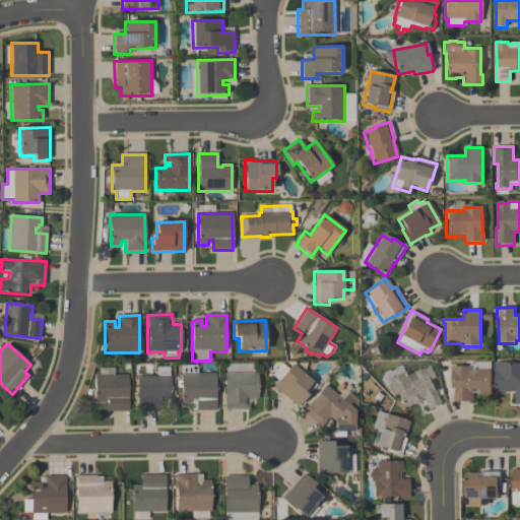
[(490,362),(490,396),(479,396),(479,390),(471,390),(471,393),(472,393),(472,402),(453,402),(453,391),(454,391),(454,389),(451,389),(451,367),(469,367),(469,362),(490,362)]
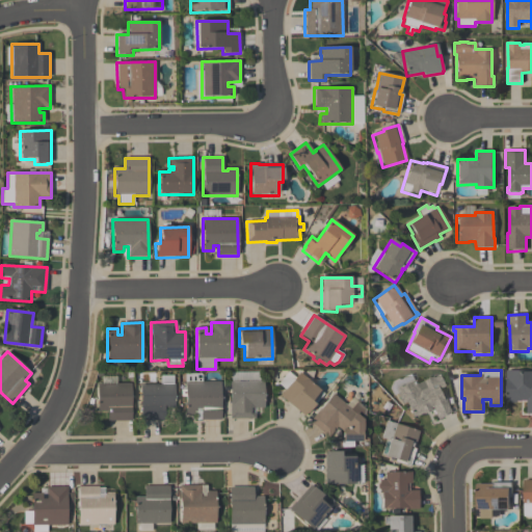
[(531,372),(531,415),(527,415),(527,401),(516,401),(516,403),(509,403),(509,401),(506,401),(506,371),(531,371),(531,372)]
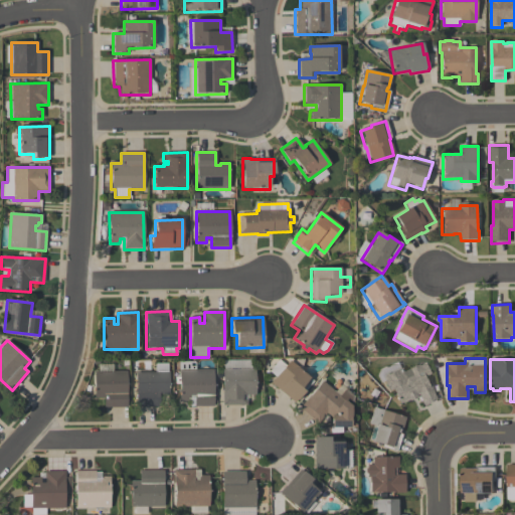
[(270,383),(289,361),(310,379),(301,390),(304,393),(297,402),(296,401),(294,403),(270,383)]
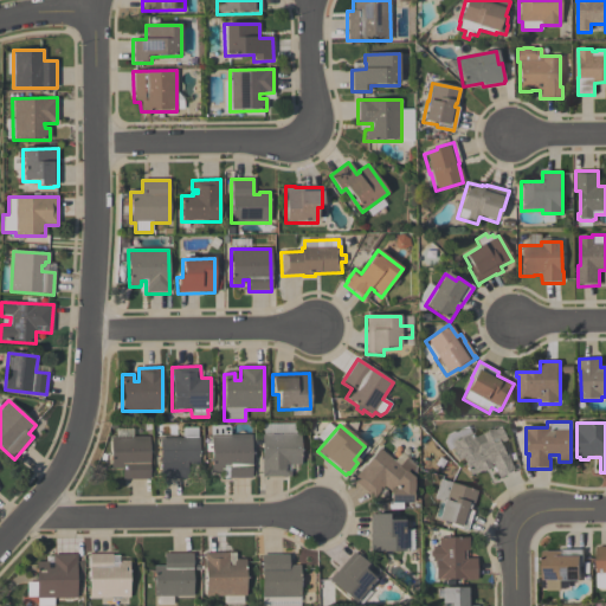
[(251,479),(227,479),(227,466),(223,466),(223,472),(211,472),(211,452),(205,452),(205,444),(211,444),(211,426),(229,426),(229,436),(251,436),(251,479)]
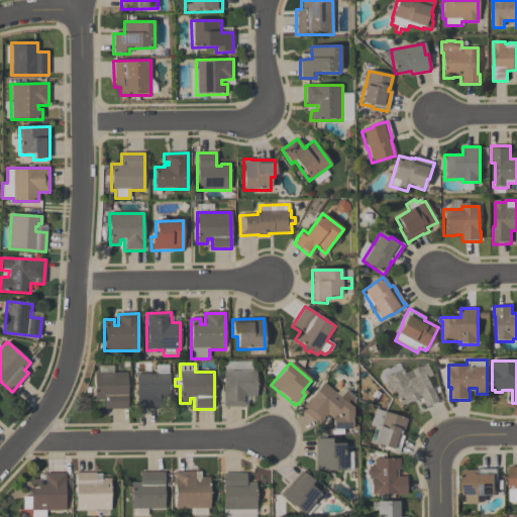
[(404,374),(420,366),(420,367),(426,365),(431,376),(425,379),(431,390),(432,389),(439,402),(437,403),(437,402),(427,407),(427,408),(425,409),(419,397),(418,398),(418,399),(405,405),(404,405),(401,406),(394,392),(391,394),(385,383),(387,382),(385,379),(386,377),(391,375),(391,376),(403,370),(404,374)]
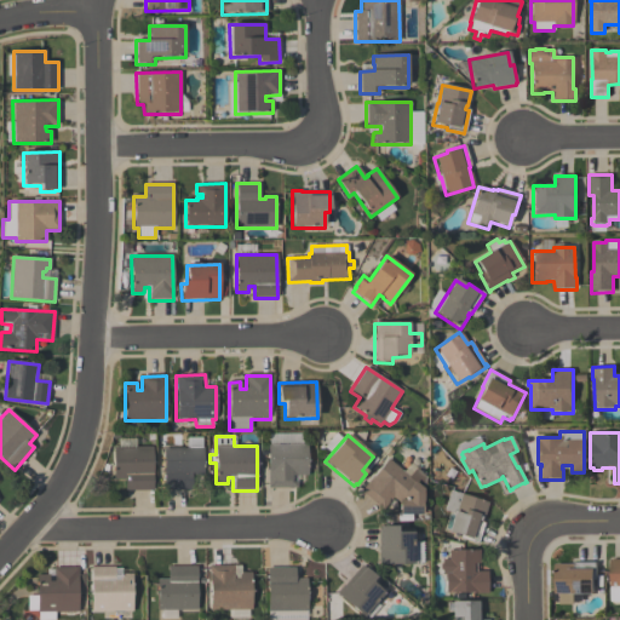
[(267,488),(267,445),(308,445),(308,476),(291,476),(291,483),(297,483),(297,488),(267,488)]
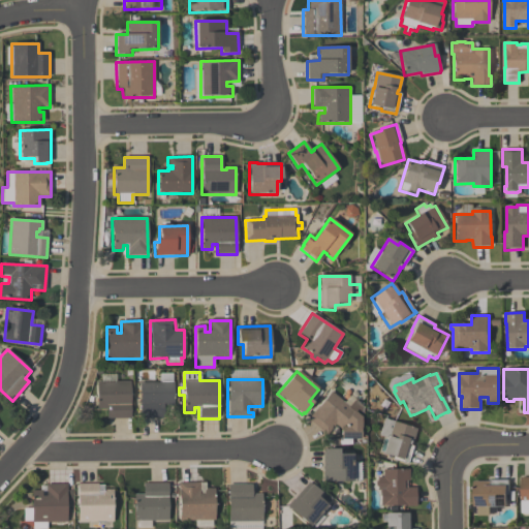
[(105,419),(105,409),(96,409),(96,382),(130,381),(130,419),(105,419)]
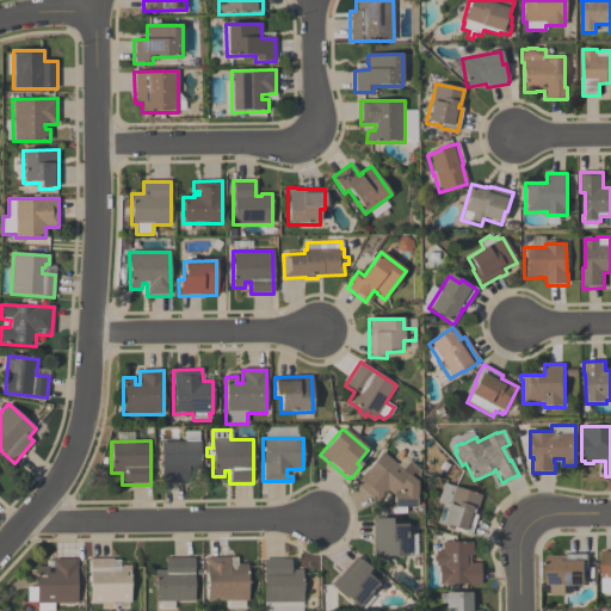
[(201,442),(201,473),(190,473),(190,483),(161,483),(161,442),(201,442)]
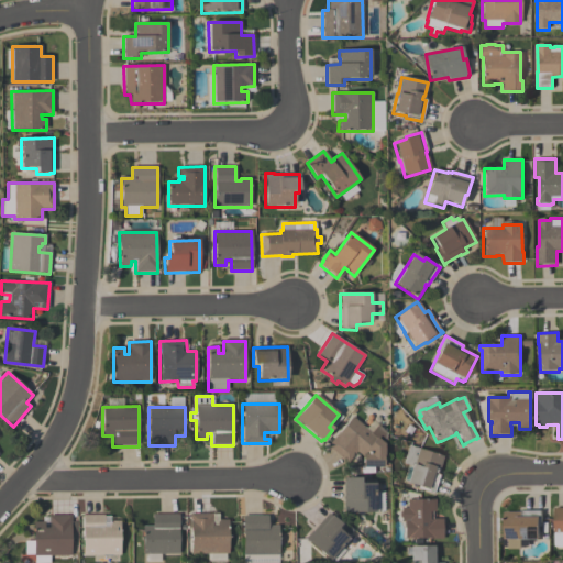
[(362,468),(362,456),(356,452),(346,463),(327,446),(352,417),(371,433),(377,426),(386,433),(386,442),(384,444),(383,468),(362,468)]
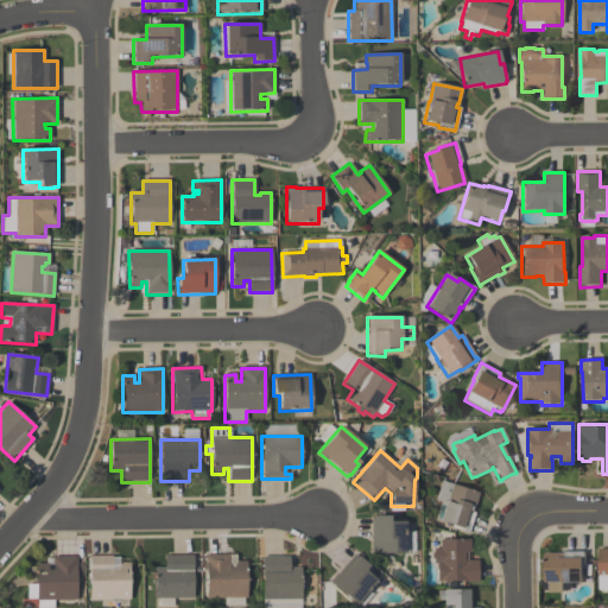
[(444,504),(435,501),(441,481),(479,494),(474,508),(473,508),(472,513),(474,514),(468,534),(450,529),(451,527),(438,523),(444,504)]
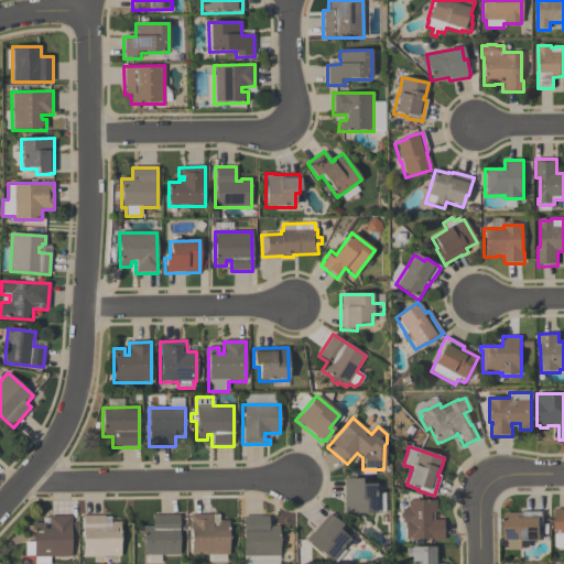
[(344,513),(344,479),(361,479),(361,485),(376,485),(376,513),(344,513)]
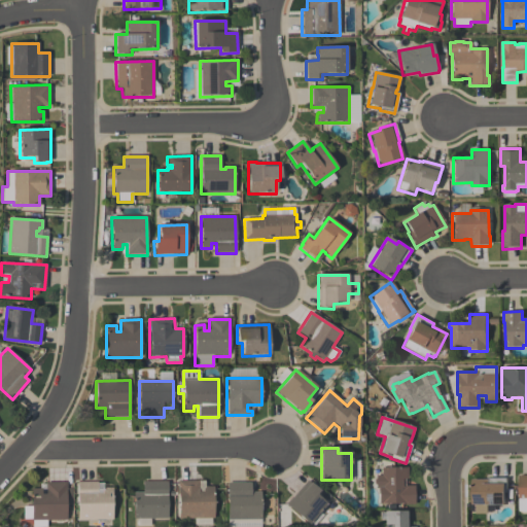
[(375,477),(381,477),(381,468),(408,467),(408,480),(401,480),(401,487),(406,487),(406,486),(414,486),(414,505),(403,505),(403,504),(378,504),(378,489),(375,489),(375,486),(374,484),(374,481),(375,479),(375,477)]
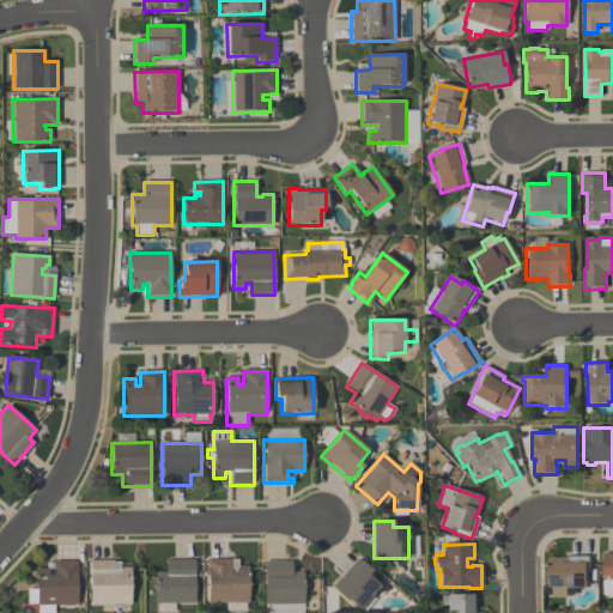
[(612,552),(602,552),(602,590),(606,590),(606,584),(612,584),(612,588),(612,552)]
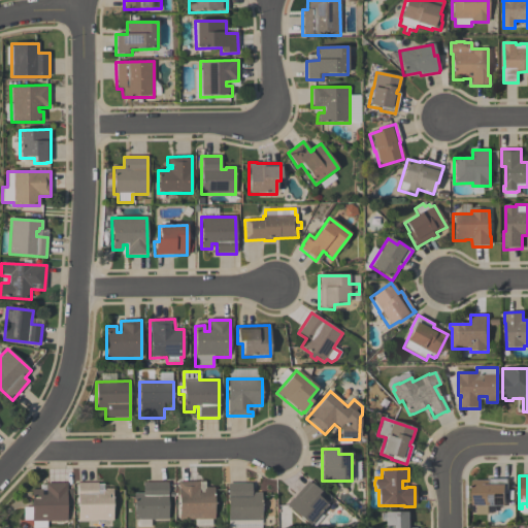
[(287,505),(308,480),(320,490),(317,494),(328,503),(309,525),(287,505)]
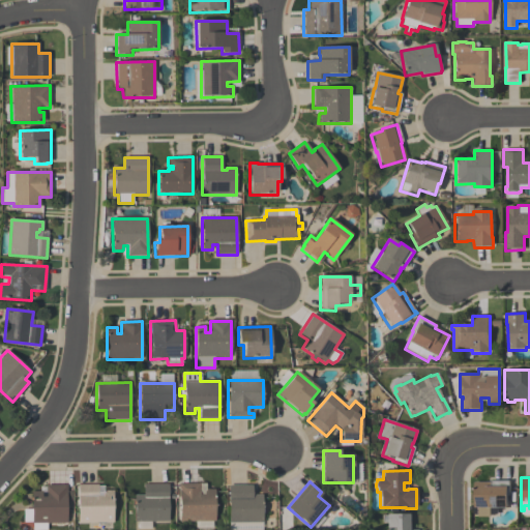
[(474,483),(491,482),(491,481),(509,481),(509,497),(508,497),(508,510),(490,510),(490,518),(477,518),(477,508),(474,508),(474,483)]
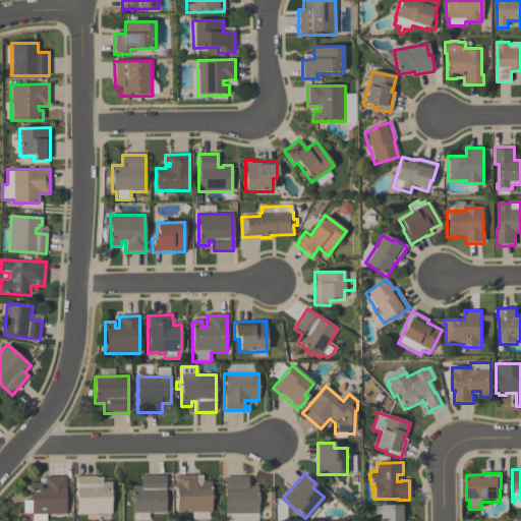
[(76,514),(76,476),(97,475),(97,486),(102,486),(102,482),(111,482),(111,514),(76,514)]
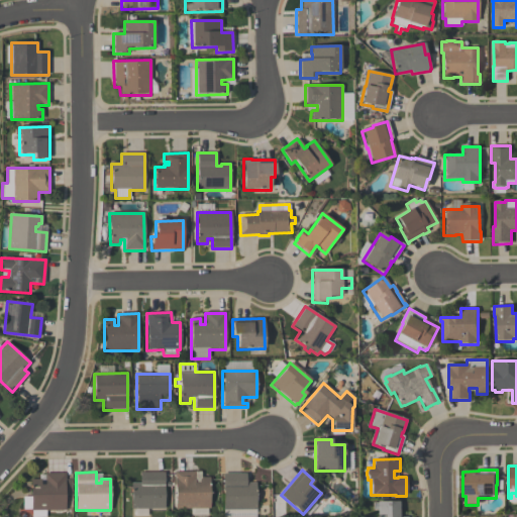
[(149,509),(134,509),(131,509),(130,483),(139,483),(139,473),(164,472),(165,509),(149,509)]
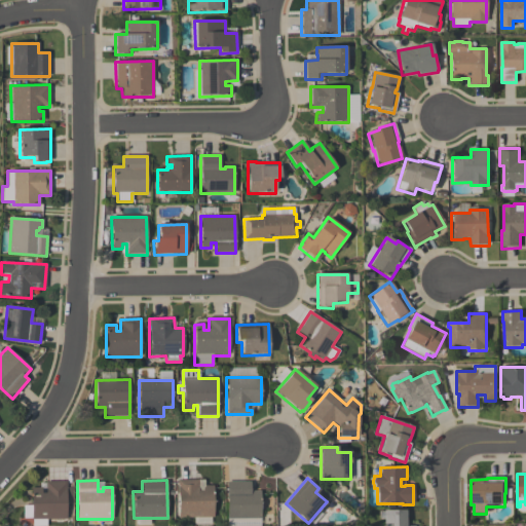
[(213,485),(213,518),(178,518),(178,480),(198,480),(198,491),(202,491),(202,485),(213,485)]
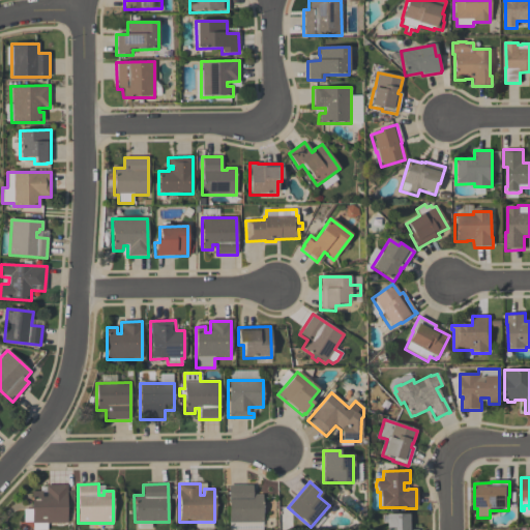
[(47,529),(33,529),(33,523),(23,523),(23,509),(31,508),(31,492),(46,491),(46,484),(67,484),(67,491),(72,491),(72,508),(67,508),(67,523),(47,523),(47,529)]
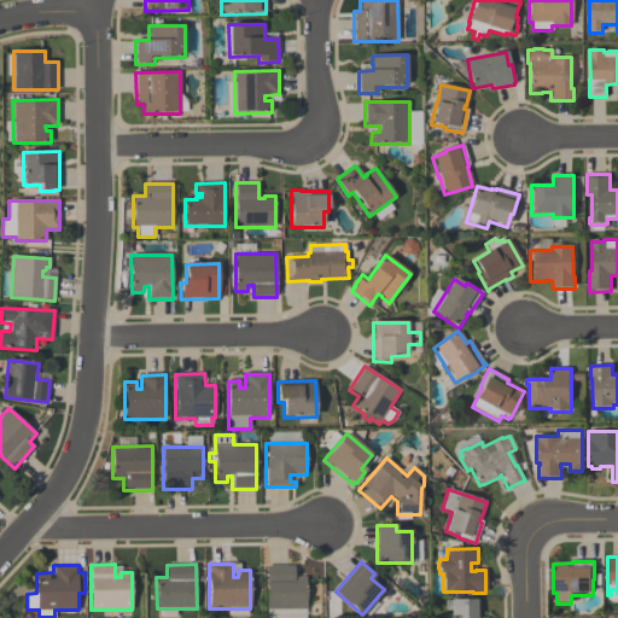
[(295,565),(295,577),(305,577),(305,617),(267,617),(267,566),(295,565)]
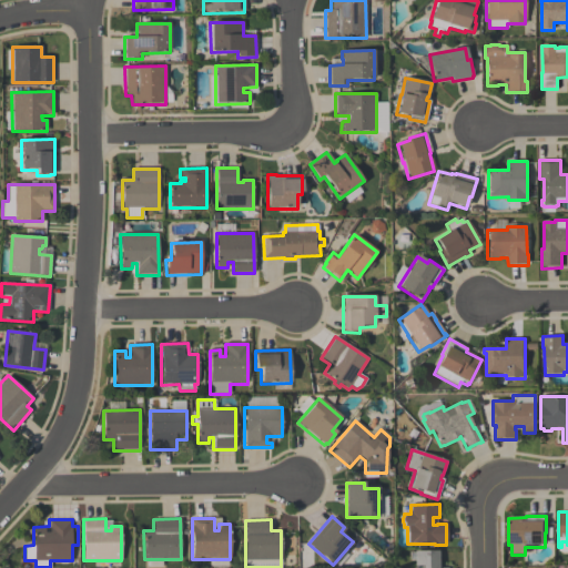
[(437,553),(437,567),(413,567),(413,553),(437,553)]
